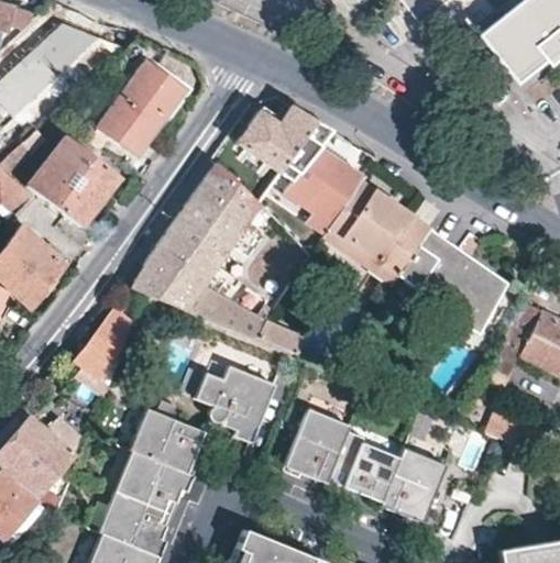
[(8,0),(0,0),(0,26),(8,30),(17,2),(8,0)]
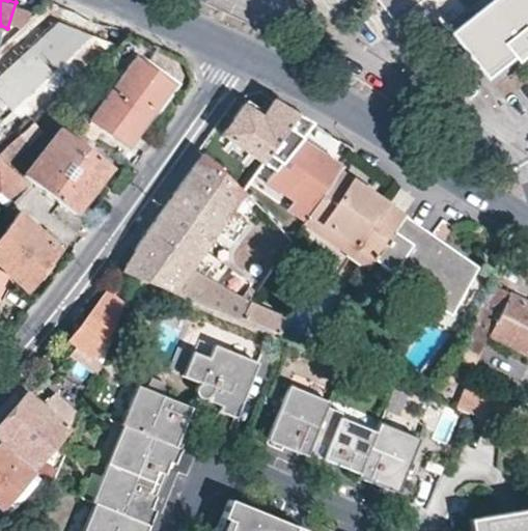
[(418,0),(388,0),(400,15),(418,0)]
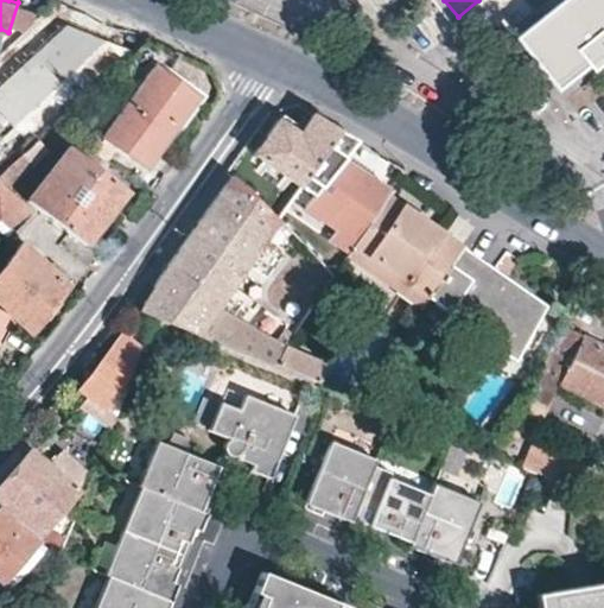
[(603,0),(577,0),(564,11),(560,5),(527,31),(567,82),(576,77),(603,54),(603,0)]
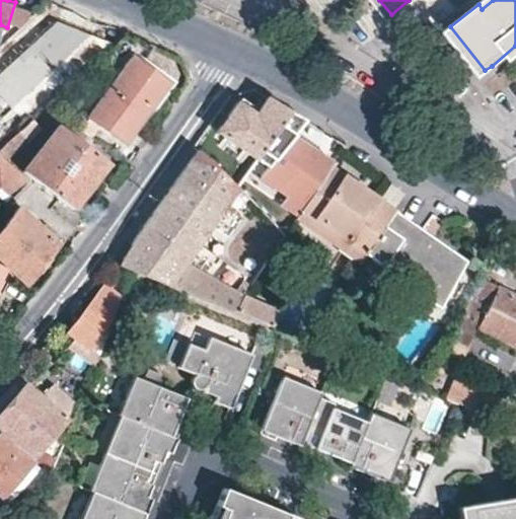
[(483,0),(478,4),(482,9),(493,0),(483,0)]
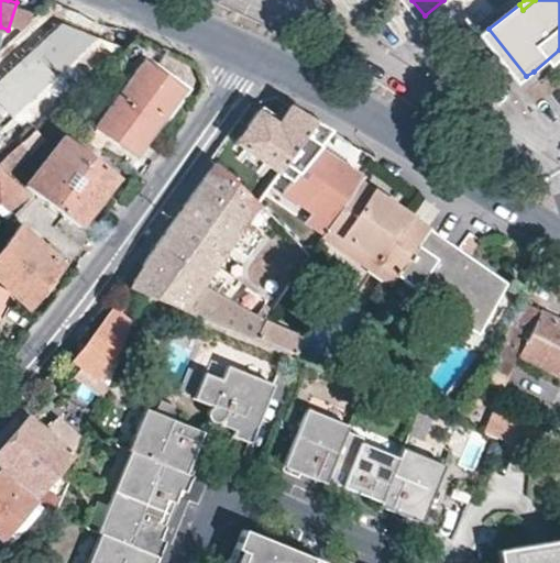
[(89,13),(74,7),(56,26),(52,23),(18,50),(32,68),(30,72),(51,99),(81,76),(92,64),(118,36),(94,28),(102,18),(89,13)]
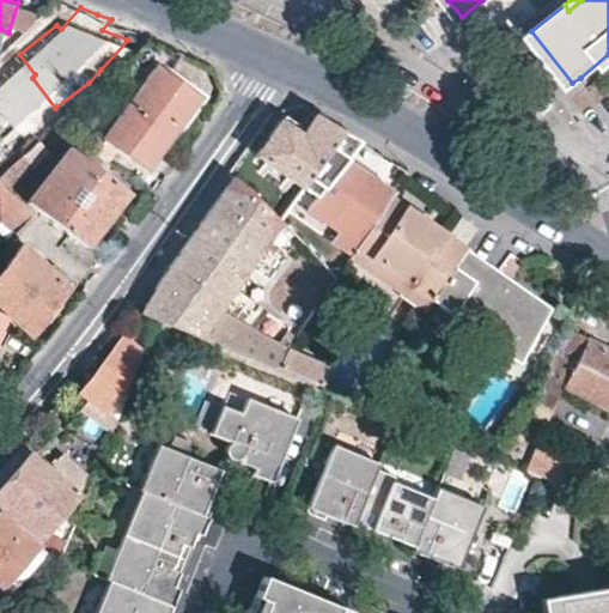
[(151,167),(206,103),(186,86),(166,68),(111,132),(151,167)]
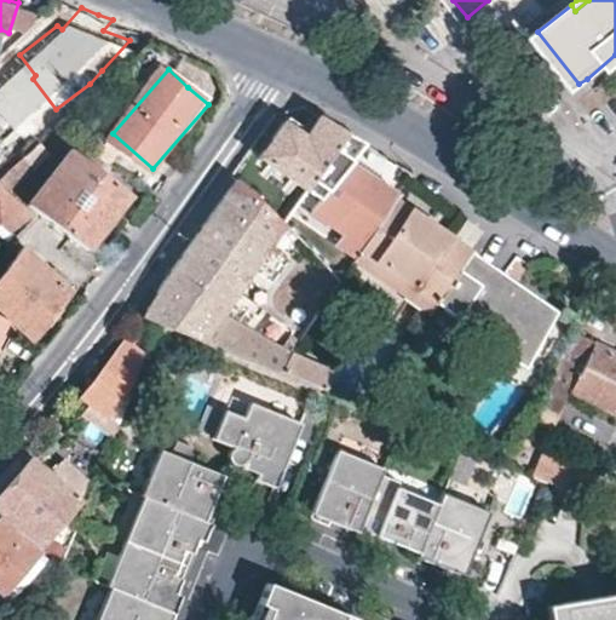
[(30,126),(44,139),(59,124),(46,112),(30,126)]
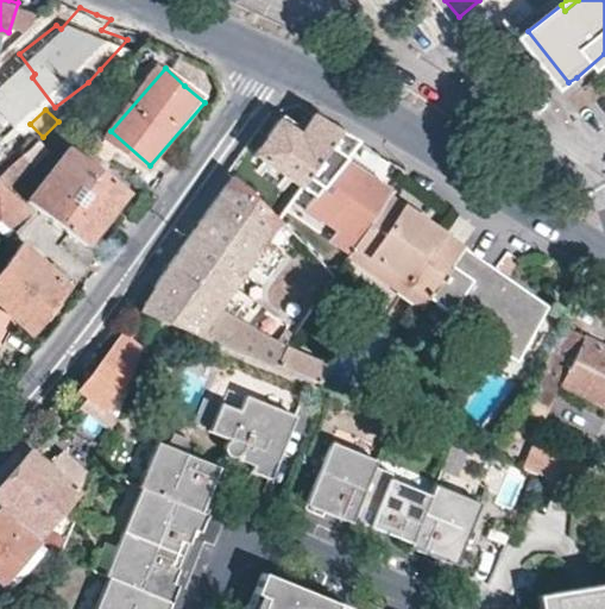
[(260,150),(306,186),(344,130),(319,114),(304,133),(284,118),(260,150)]
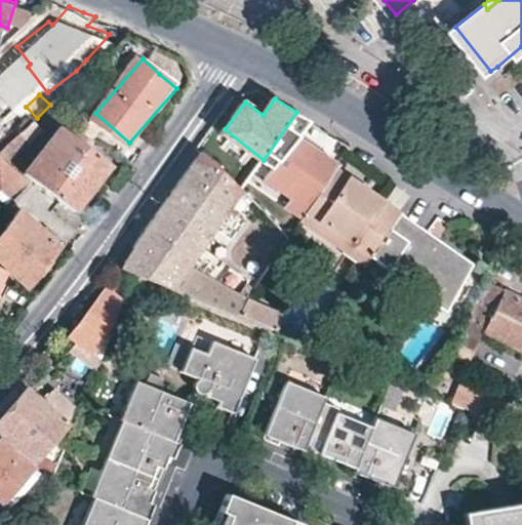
[(312,120),(296,112),(264,160),(274,168),(267,178),(295,197),(287,209),(303,218),(338,168),(342,164),(300,137),(312,120)]
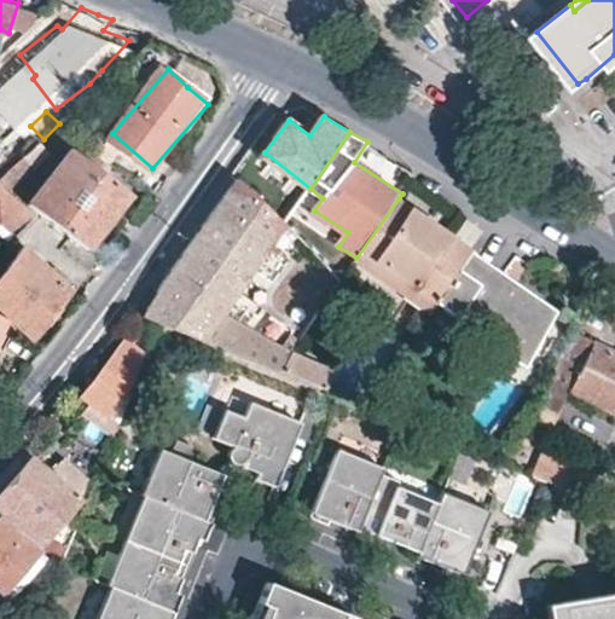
[(30,204),(33,208),(36,204),(70,233),(61,246),(87,268),(97,256),(90,249),(139,191),(117,172),(112,177),(79,148),(30,204)]
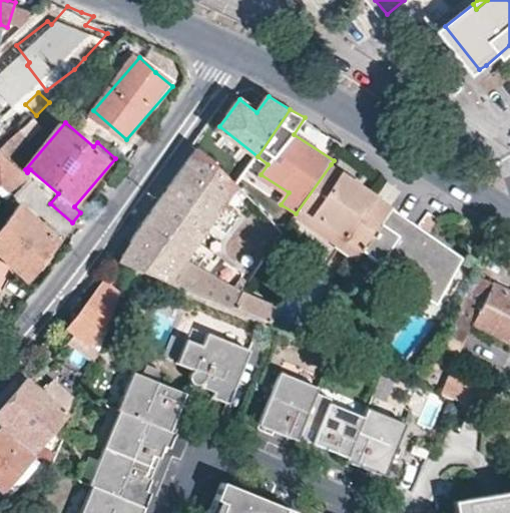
[(22,128),(0,148),(0,183),(2,181),(19,196),(35,179),(27,172),(25,169),(11,156),(31,137),(22,128)]
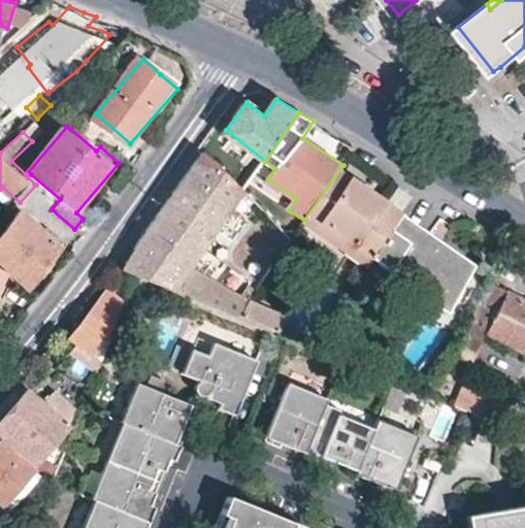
[(253,295),(258,289),(251,285),(244,292),(231,287),(198,259),(245,189),(204,152),(168,202),(140,239),(121,267),(137,273),(240,314),(253,295)]
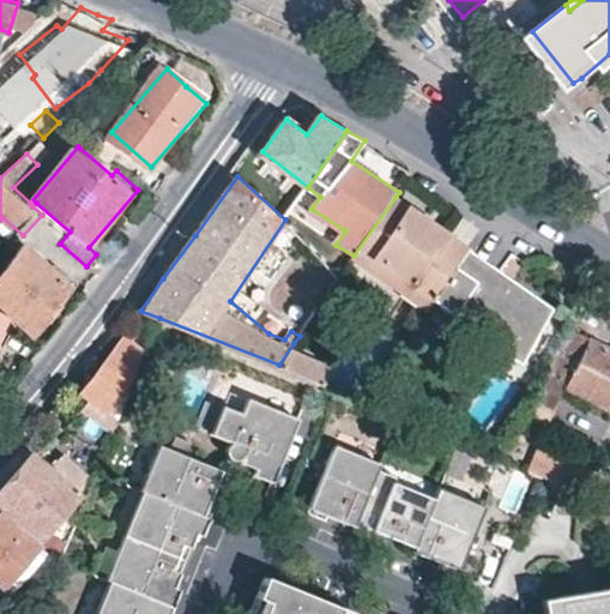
[(351,260),(430,314),(439,302),(473,251),(450,235),(396,197),(354,256),(351,260)]
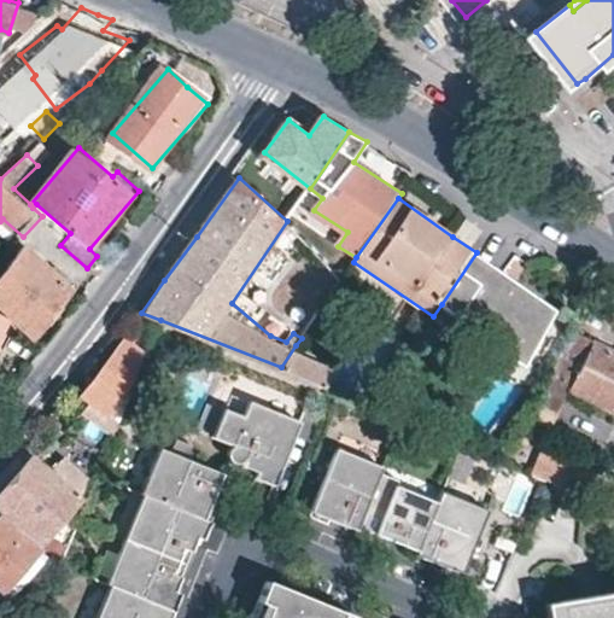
[(35,257),(70,292),(80,281),(60,266),(54,272),(29,250),(27,251),(35,257)]
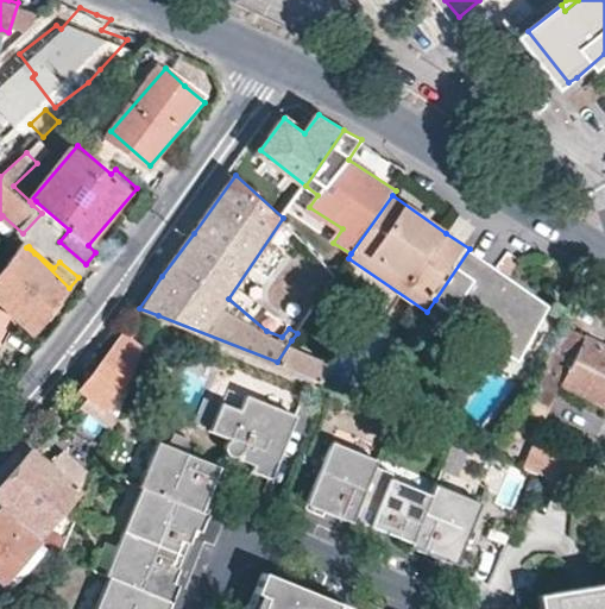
[(0,296),(14,309),(35,328),(69,288),(35,253),(26,248),(0,277),(0,296)]
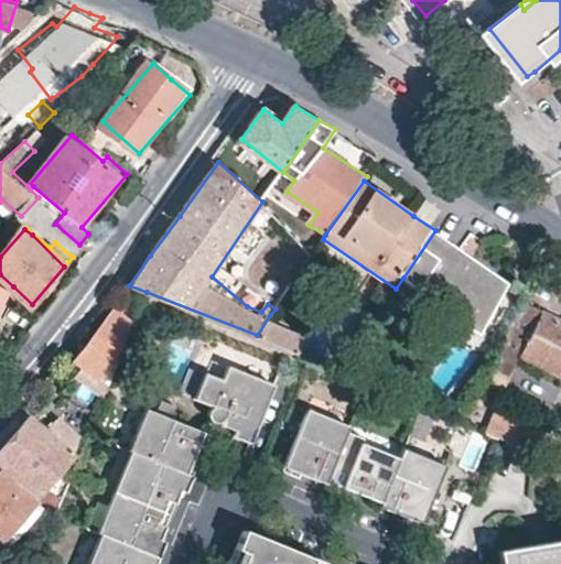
[(449,240),(435,230),(403,278),(413,284),(419,277),(464,308),(459,318),(478,332),(509,282),(463,250),(449,240)]
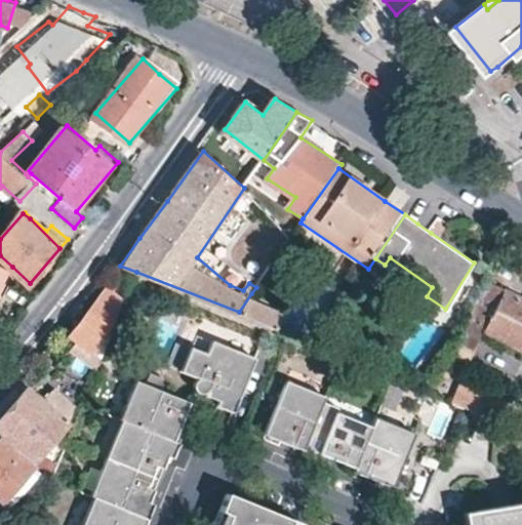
[(0,284),(9,269),(0,260),(0,284)]
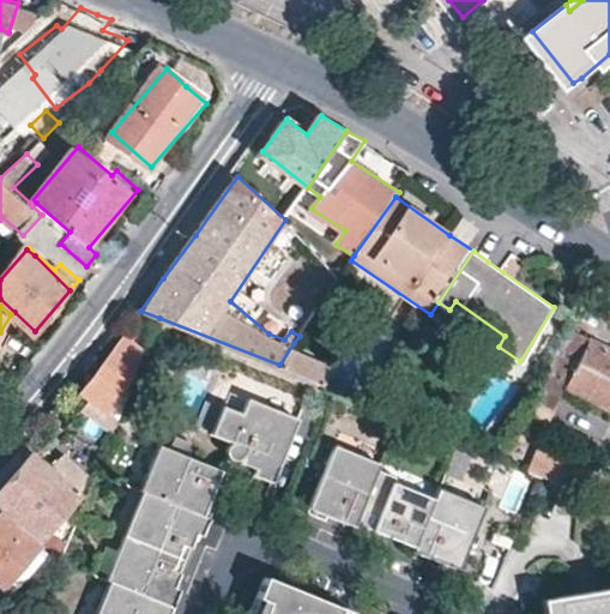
[(149,341),(128,325),(83,385),(78,391),(79,392),(115,425),(126,398),(130,389),(125,383),(149,341)]
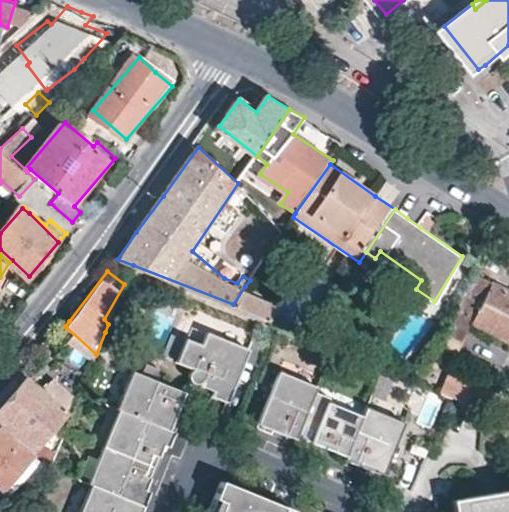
[(476,274),(464,294),(481,305),(473,317),(508,340),(508,280),(499,275),(493,285),(476,274)]
